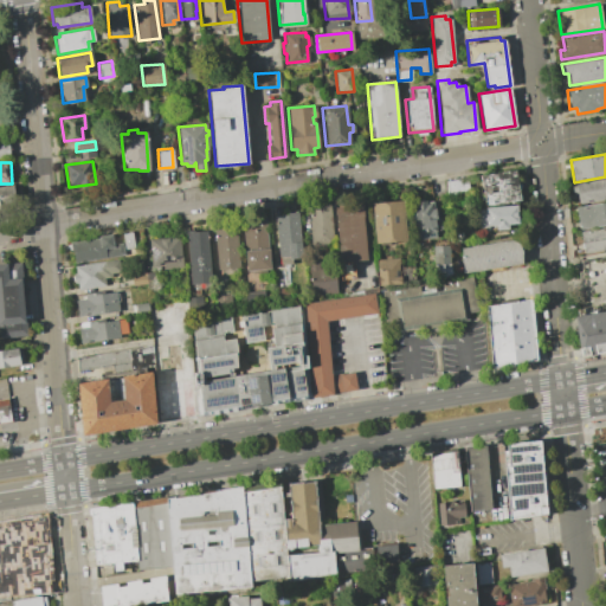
[(481,175),(515,169),(521,201),(487,207),(484,194),(498,192),(498,186),(483,188),(481,175)]
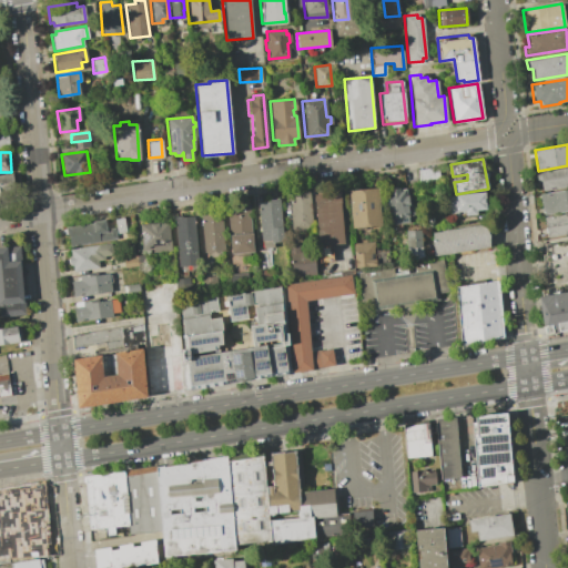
[(418,170),(438,166),(439,180),(421,183),(418,170)]
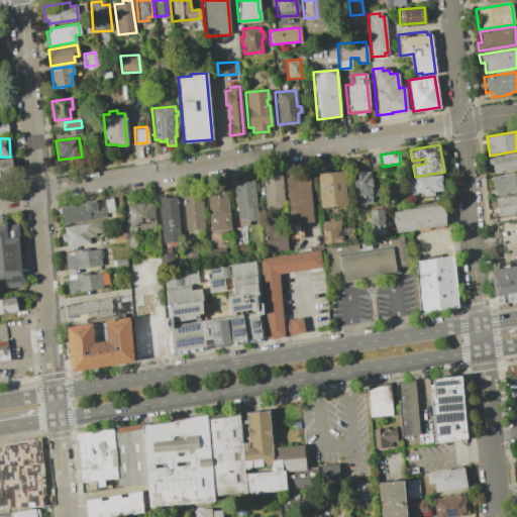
[(516,171),(495,175),(493,165),(489,165),(488,158),(492,158),(492,157),(516,151),(516,171)]
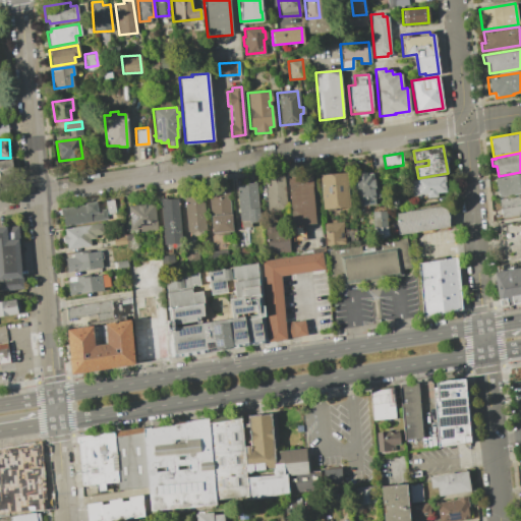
[(0,161),(0,177),(12,176),(11,161),(0,161)]
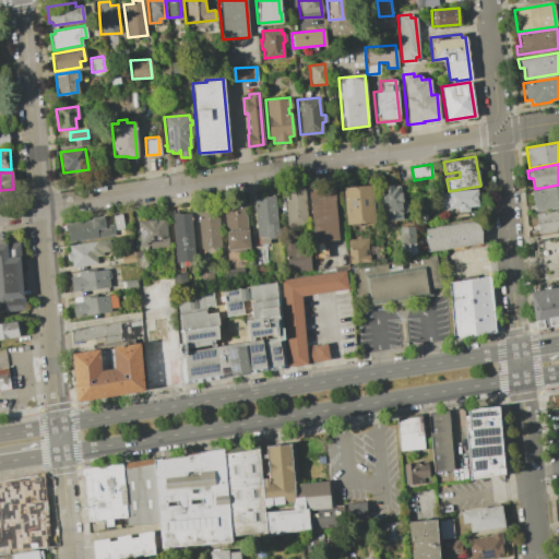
[(400,186),(403,202),(407,201),(408,211),(403,212),(404,218),(385,222),(380,193),(383,193),(382,189),(393,187),(400,186)]
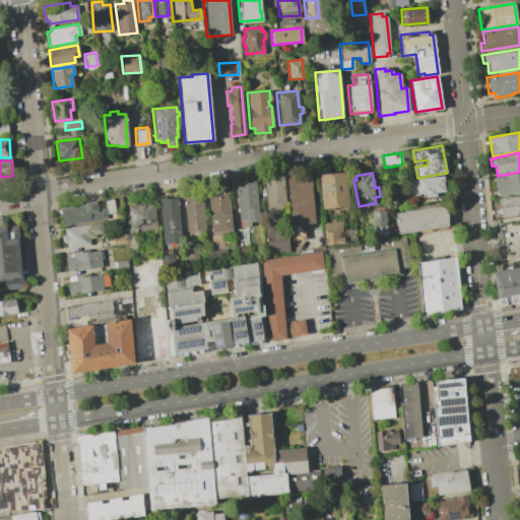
[(345,174),(349,208),(323,211),(319,177),(345,174)]
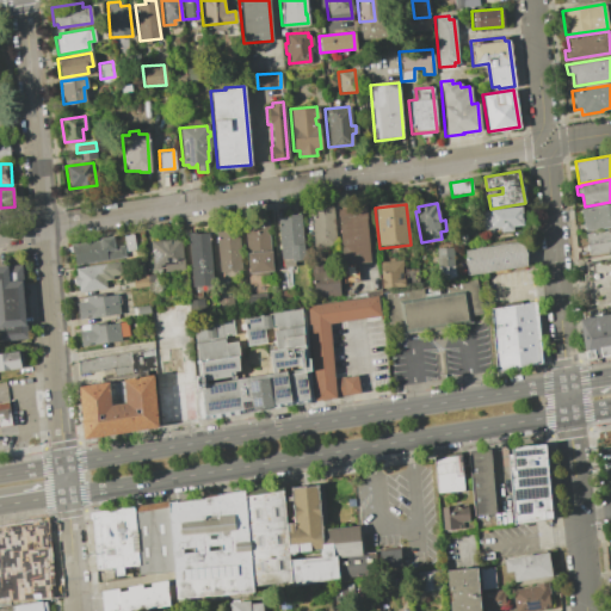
[(585,227),(584,227),(581,209),(610,204),(610,227),(586,232),(585,227)]
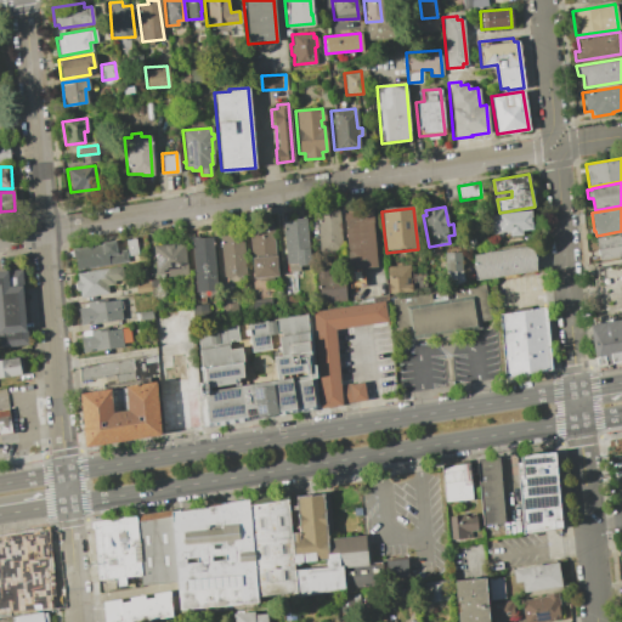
[(509,231),(503,232),(503,238),(491,238),(491,216),(498,216),(498,213),(531,210),(532,230),(521,230),(522,235),(509,236),(509,231)]
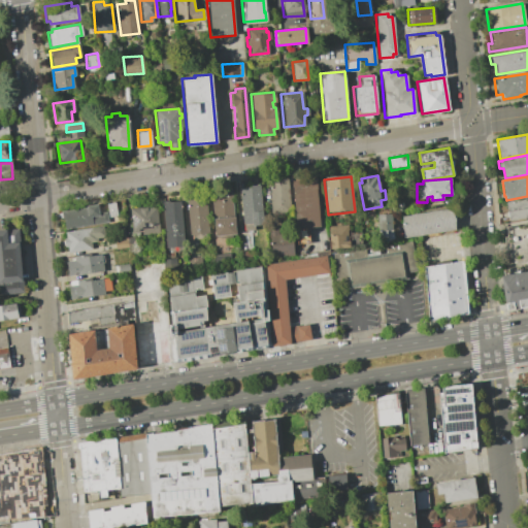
[(289,179),(292,213),(272,216),(269,182),(289,179)]
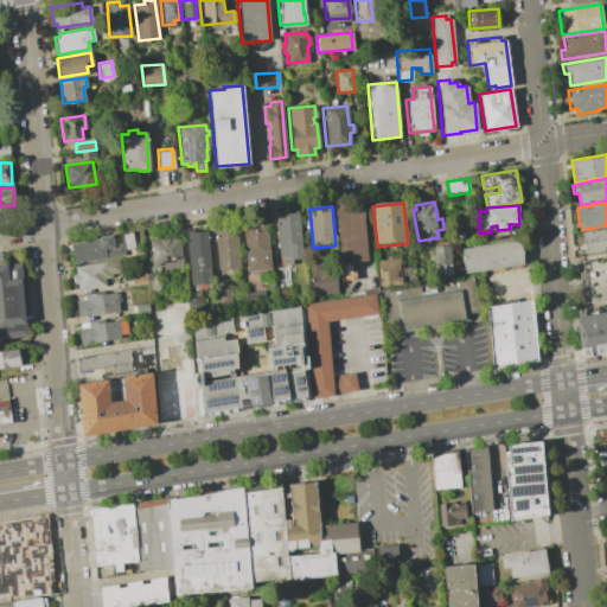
[(363,206),(368,262),(340,264),(334,209),(363,206)]
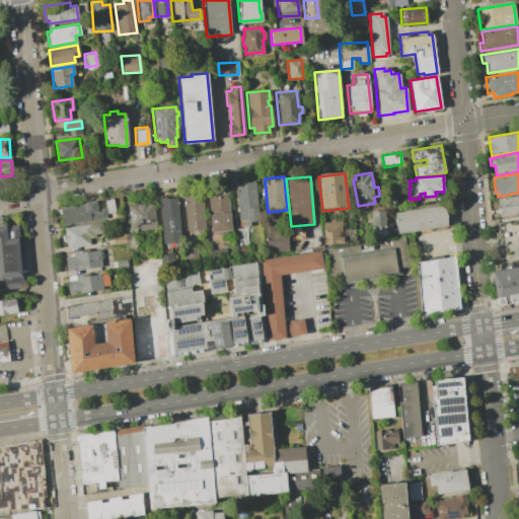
[(260,221),(248,222),(248,219),(239,220),(236,184),(246,183),(246,182),(255,181),(260,221)]
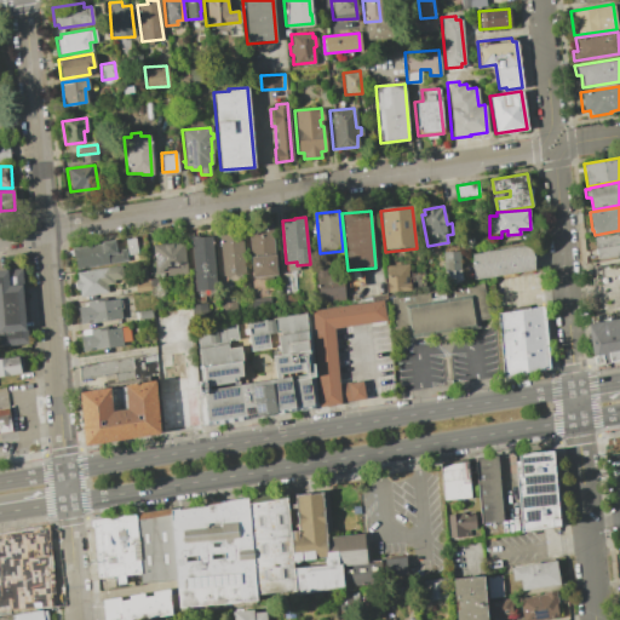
[(273,223),(277,276),(253,277),(250,225),(273,223)]
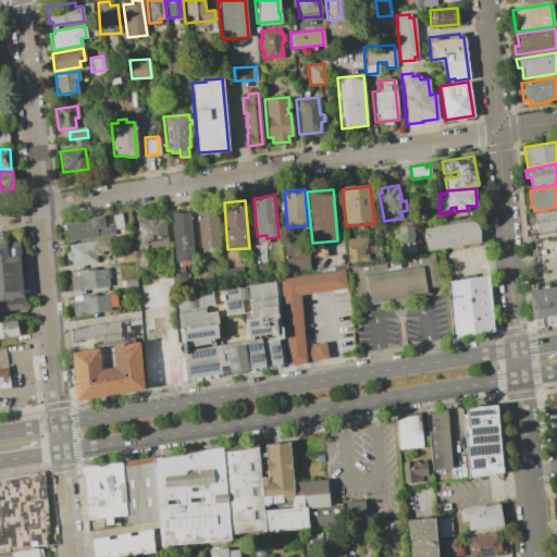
[(198,210),(217,209),(220,246),(201,248),(198,210)]
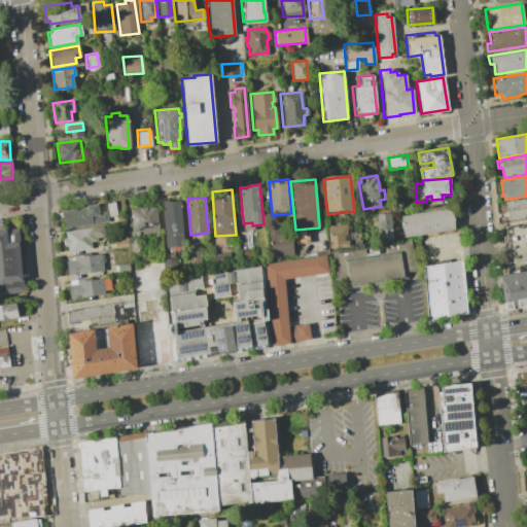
[(526,216),(508,220),(505,202),(526,198),(526,216)]
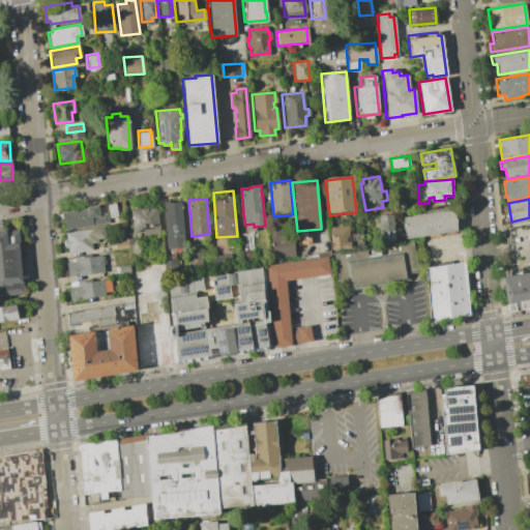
[(164,204),(181,202),(184,247),(167,248),(164,204)]
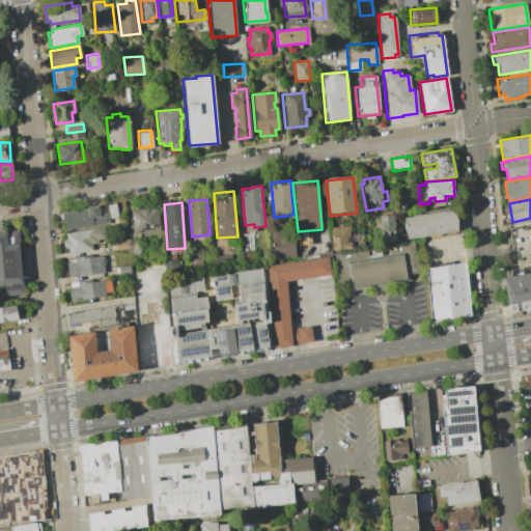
[(108,205),(116,203),(118,218),(110,219),(108,205)]
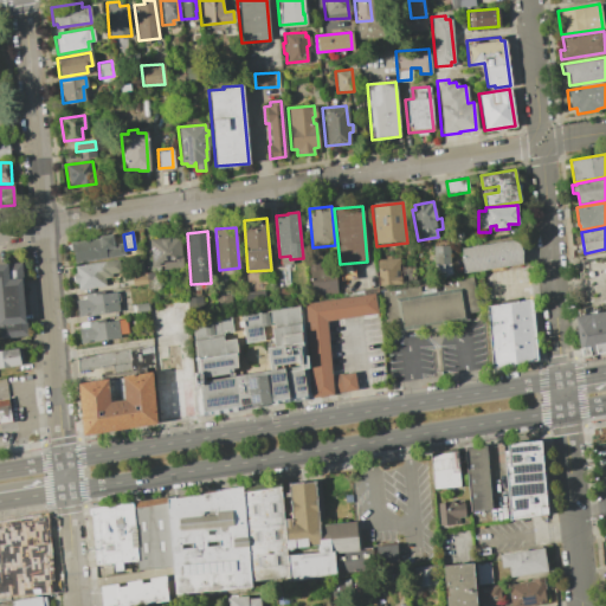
[(463,233),(464,242),(456,243),(455,233),(463,233)]
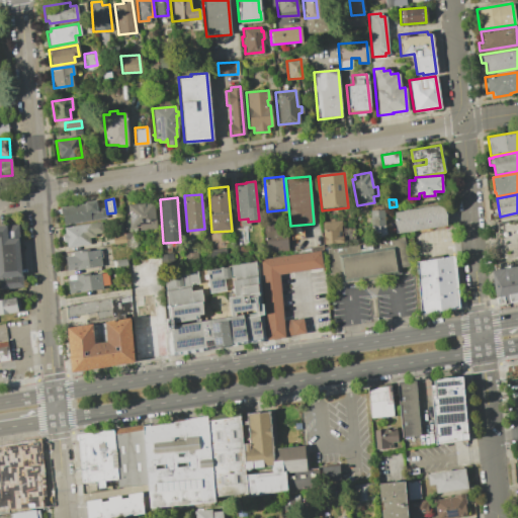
[(84,203),(84,202),(95,200),(97,209),(105,207),(107,220),(65,226),(63,213),(62,207),(84,203)]
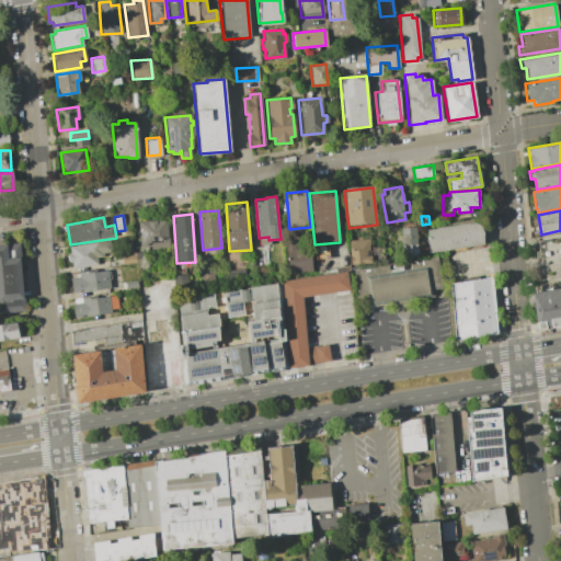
[(138,221),(167,219),(169,238),(170,238),(171,249),(152,250),(152,247),(140,248),(138,221)]
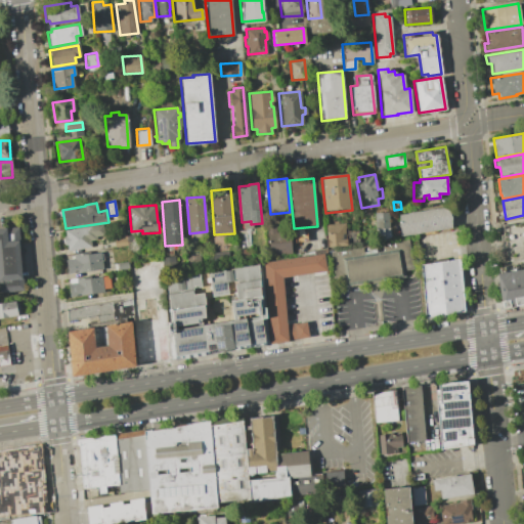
[(399,214),(447,207),(450,217),(450,227),(402,235),(399,225),(399,214)]
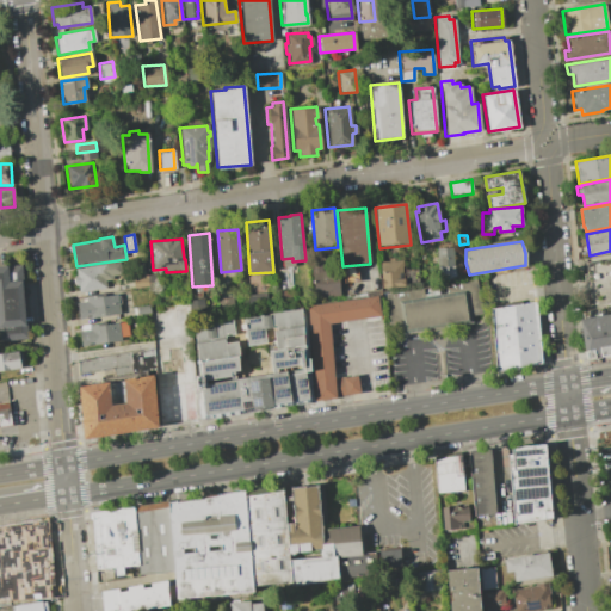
[(437,247),(454,247),(454,265),(456,265),(456,281),(438,281),(437,247)]
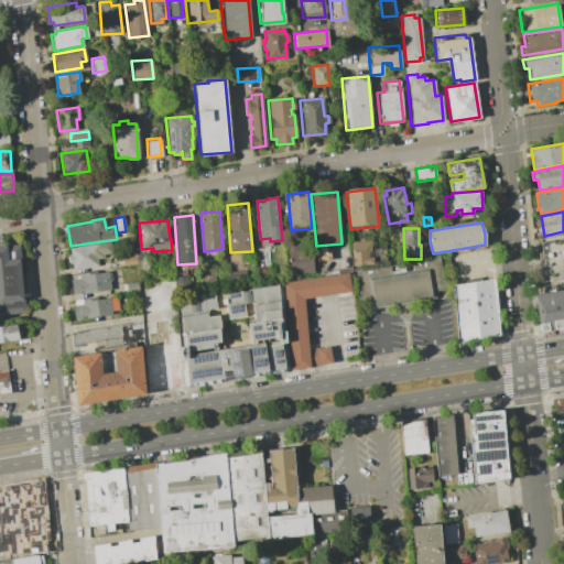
[(365,240),(372,239),(373,262),(373,266),(356,267),(354,267),(353,263),(351,241),(359,240),(359,238),(365,237),(365,240)]
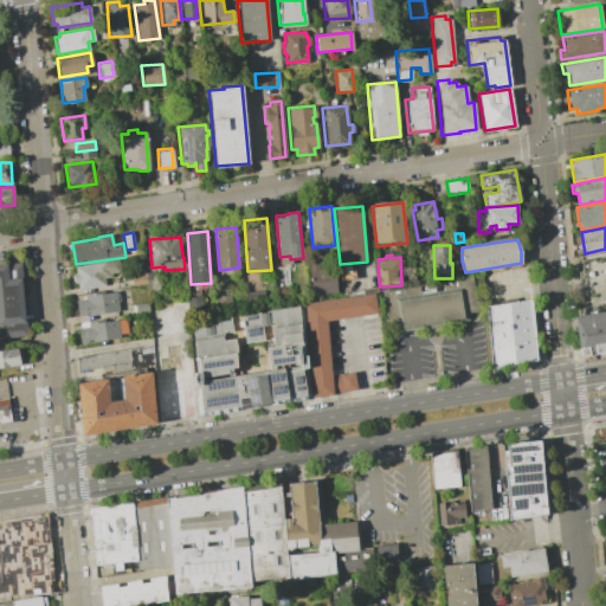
[(605,349),(605,257),(577,262),(584,309),(578,310),(584,353),(605,349)]
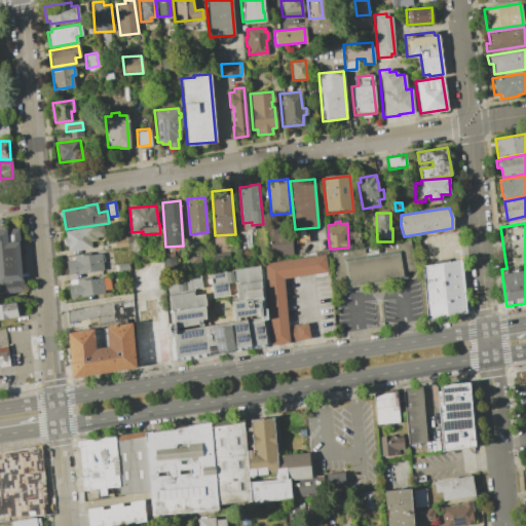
[(277,233),(292,232),(294,254),(270,256),(268,234),(268,225),(277,224),(277,233)]
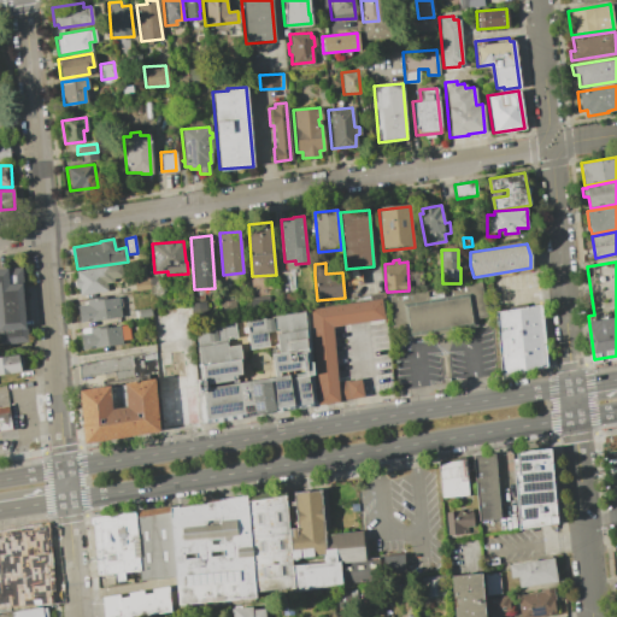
[(25,327),(27,327),(28,341),(0,342),(0,266),(7,266),(21,265),(23,281),(22,281),(25,327)]
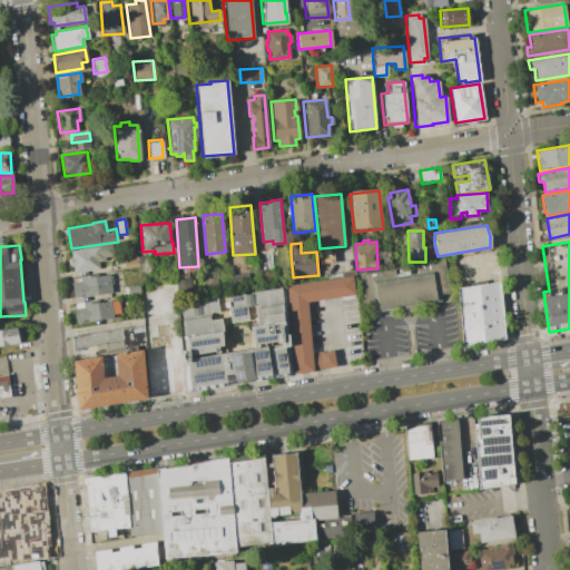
[(72,266),(70,267),(69,258),(71,257),(70,251),(111,245),(114,256),(105,257),(106,261),(99,262),(100,269),(74,273),(72,266)]
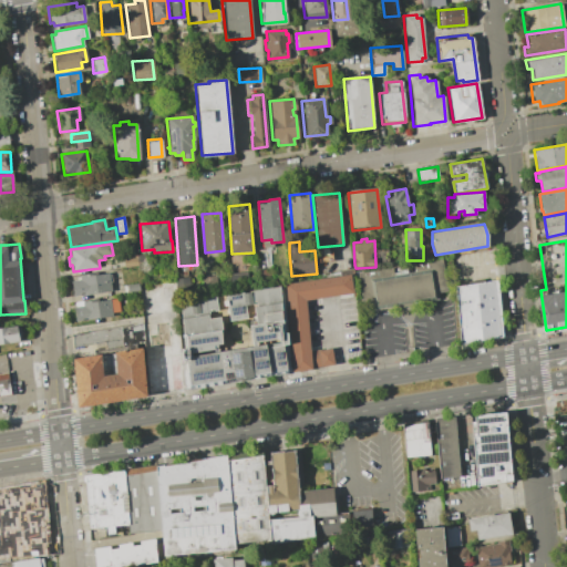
[(137,267),(124,268),(123,256),(136,254),(136,256),(137,266),(137,267)]
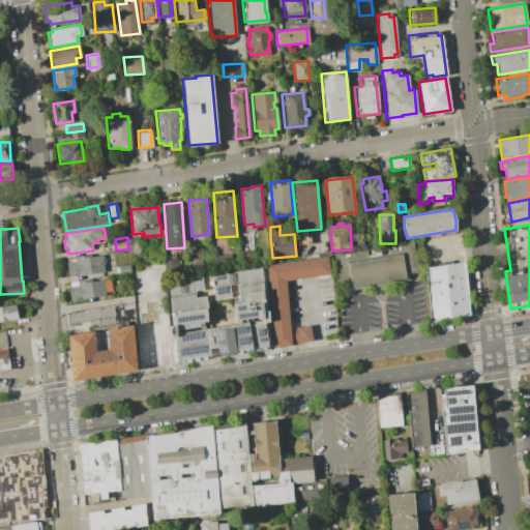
[(127,239),(136,238),(137,246),(128,248),(127,239)]
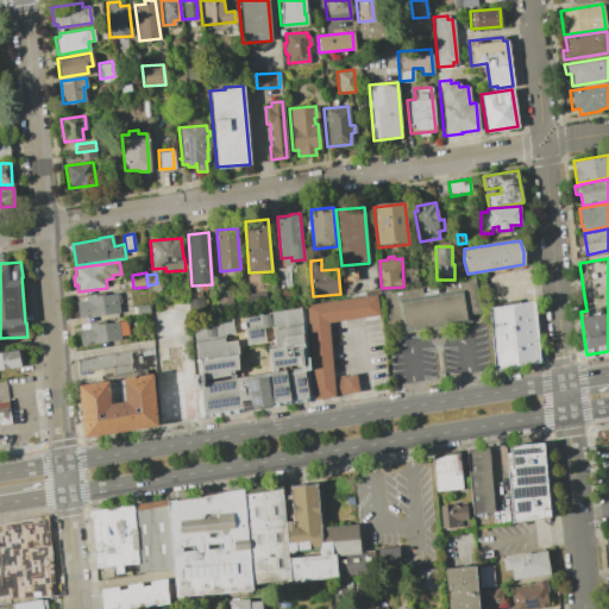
[(387,294),(475,281),(479,314),(468,315),(469,322),(402,333),(401,325),(391,326),(387,294)]
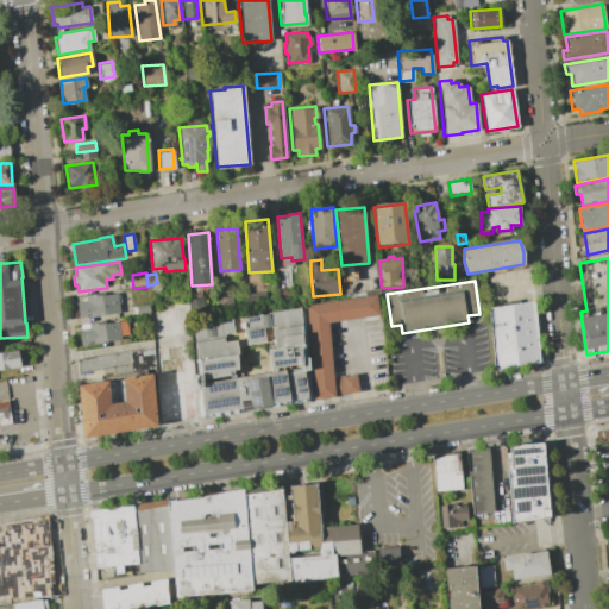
[(292,287),(293,302),(281,302),(280,288),(292,287)]
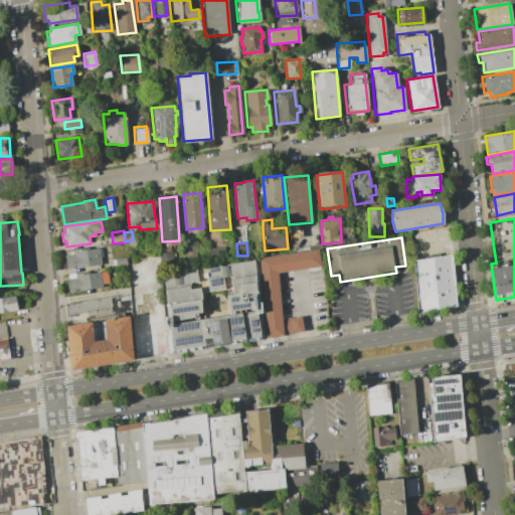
[(225,246),(226,259),(210,260),(209,247),(225,246)]
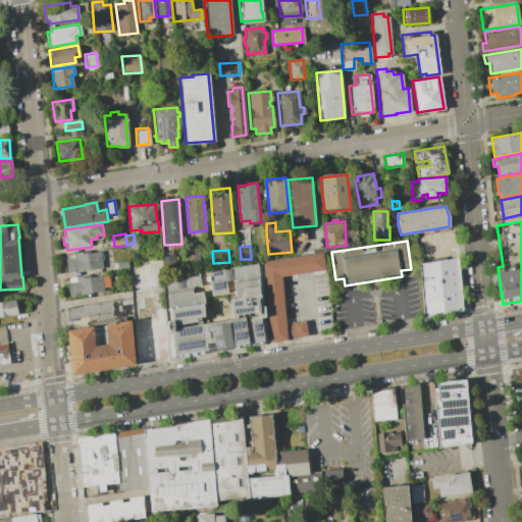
[(89,253),(102,251),(103,260),(101,260),(103,268),(68,273),(66,259),(73,258),(72,253),(88,251),(89,253)]
